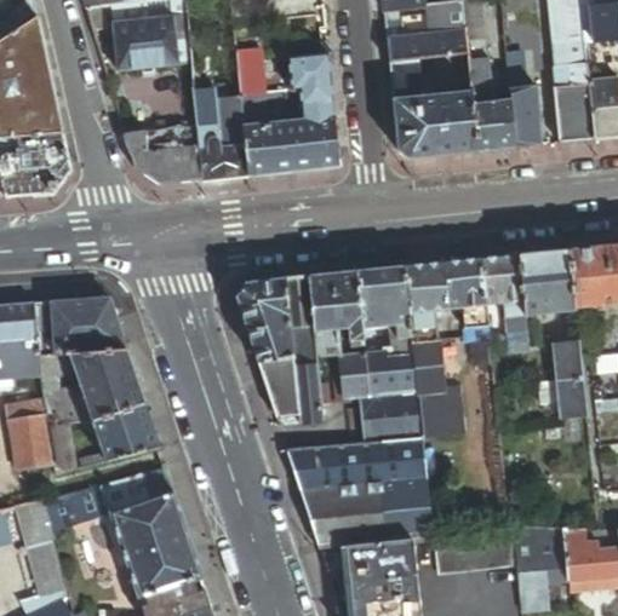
[(0,16),(18,0),(0,0),(0,16)]
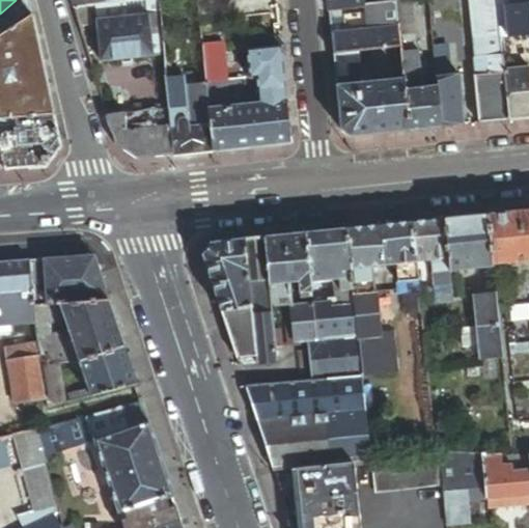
[(0,36),(31,15),(28,0),(16,0),(0,14),(0,36)]
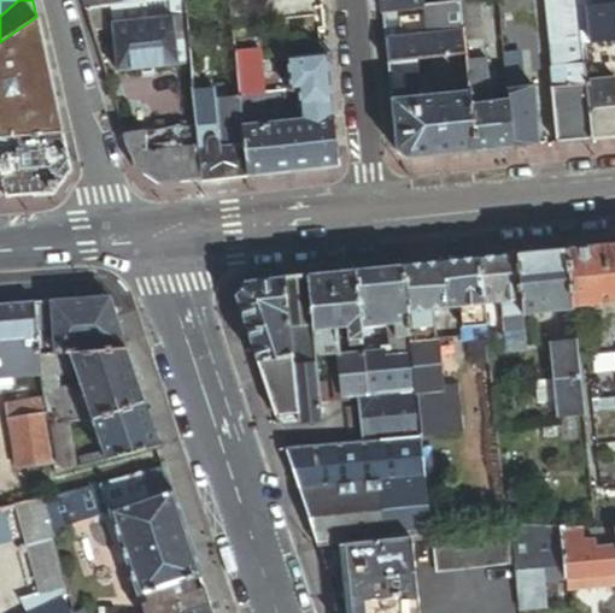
[(145,18),(144,0),(123,3),(109,4),(110,22),(145,18)]
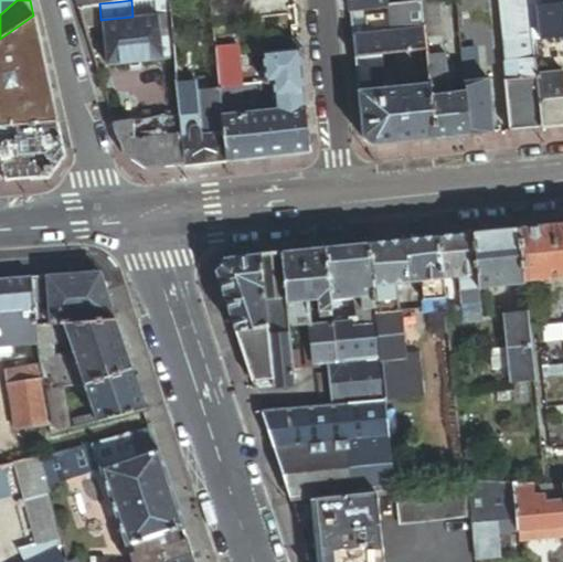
[(153,0),(155,14),(156,14),(160,59),(170,57),(166,0),(153,0)]
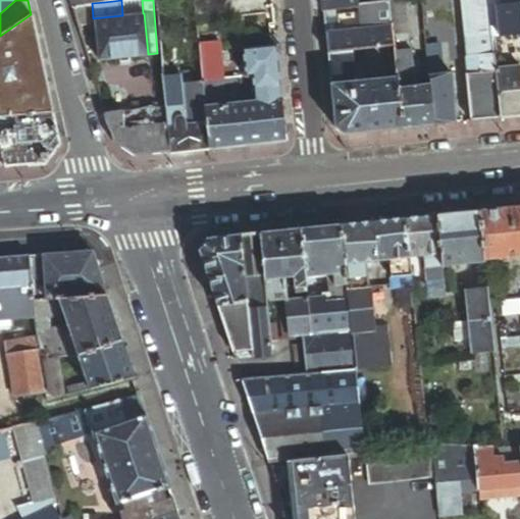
[(320,0),(321,9),(355,6),(354,0),(320,0)]
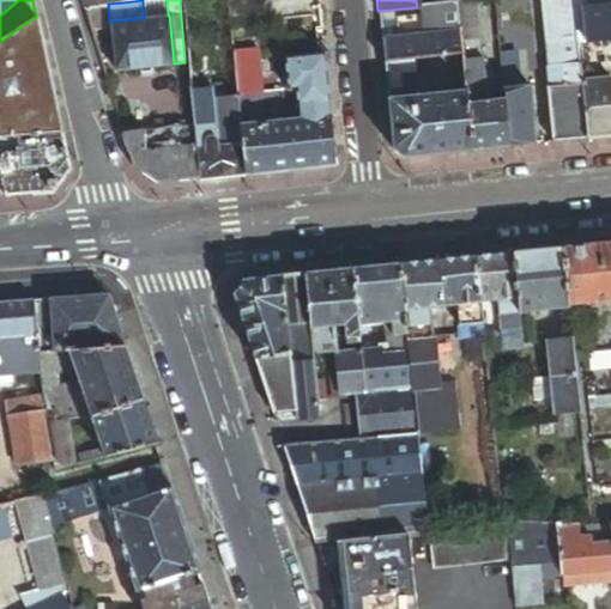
[(472,38),(467,0),(455,0),(457,10),(459,29),(461,53),(465,89),(466,102),(491,99),(490,92),(484,93),(479,37),(472,38)]
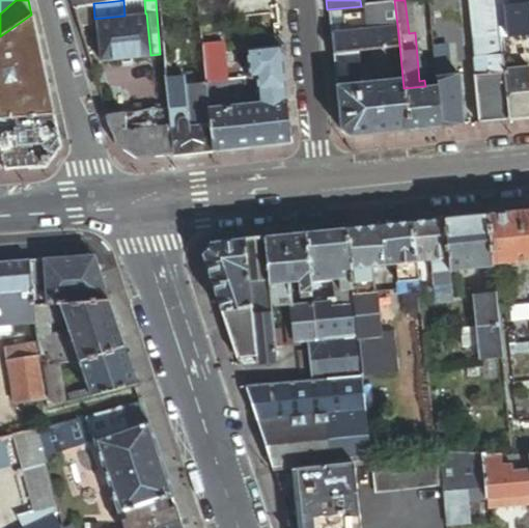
[(458,14),(456,0),(443,0),(444,5),(445,15),(458,14)]
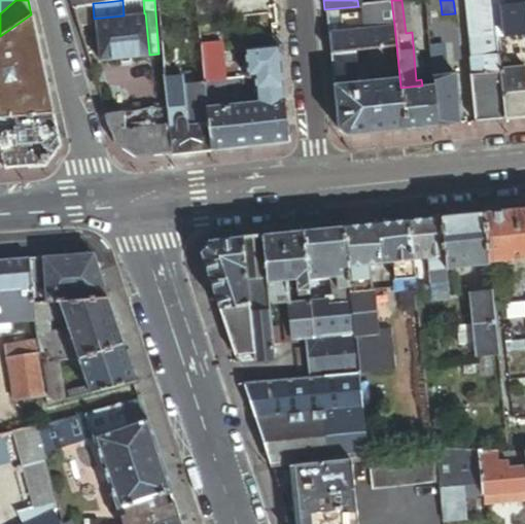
[(495,34),(490,0),(461,0),(467,56),(496,53),(495,34)]
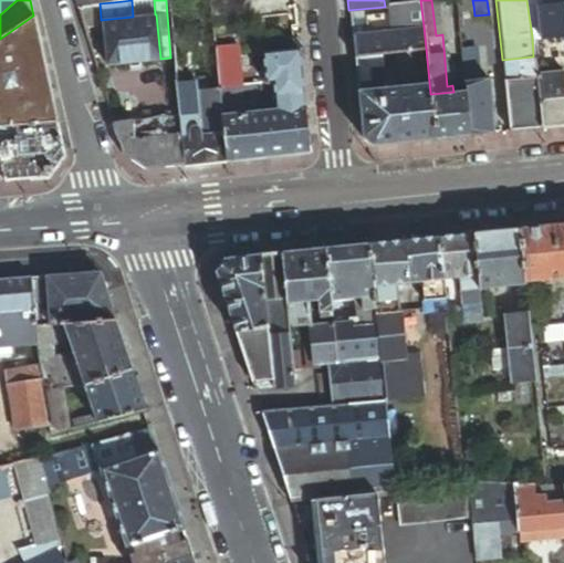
[(526,0),(532,37),(563,32),(563,0),(526,0)]
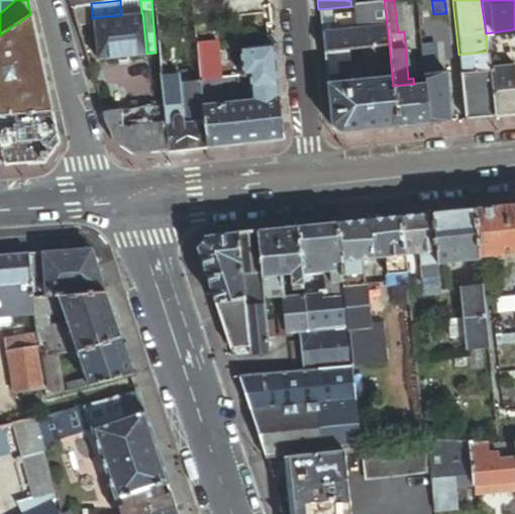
[(123,15),(139,13),(138,7),(135,5),(125,6),(123,10),(123,15)]
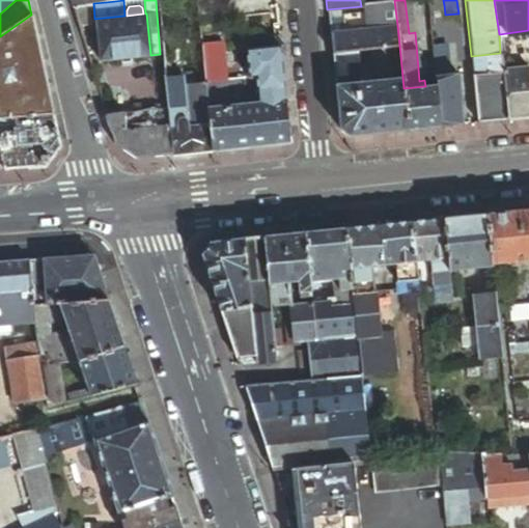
[(428,17),(445,15),(444,5),(434,6),(434,14),(428,14),(428,17)]
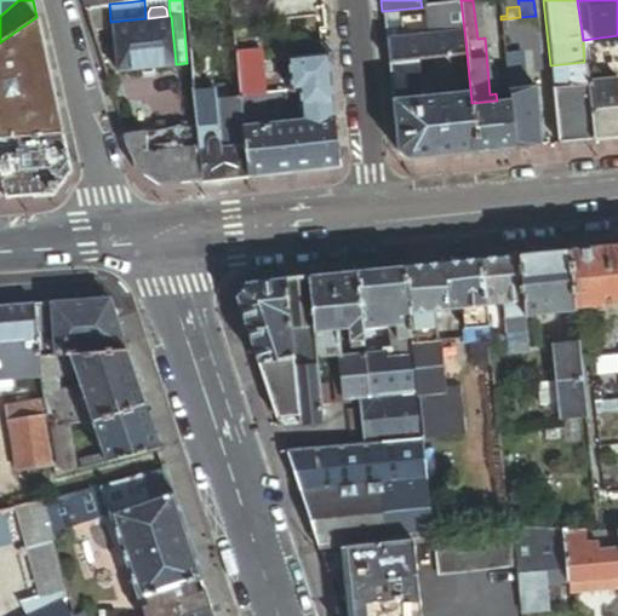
[(462,10),(400,16),(400,17),(402,35),(464,29),(462,10)]
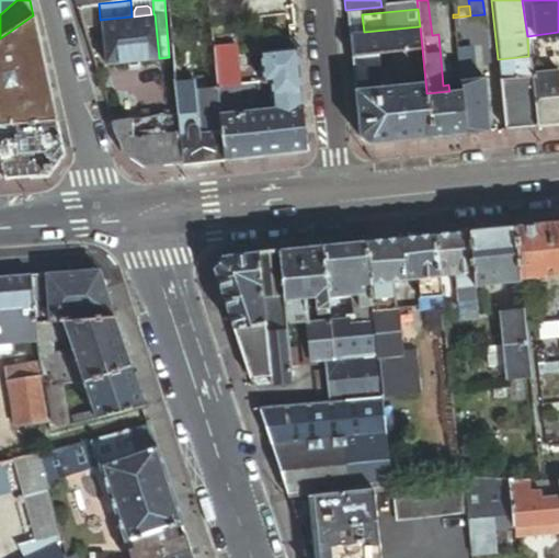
[(134,16),(132,16),(100,20),(104,63),(159,58),(155,14),(153,14),(151,14),(134,16)]
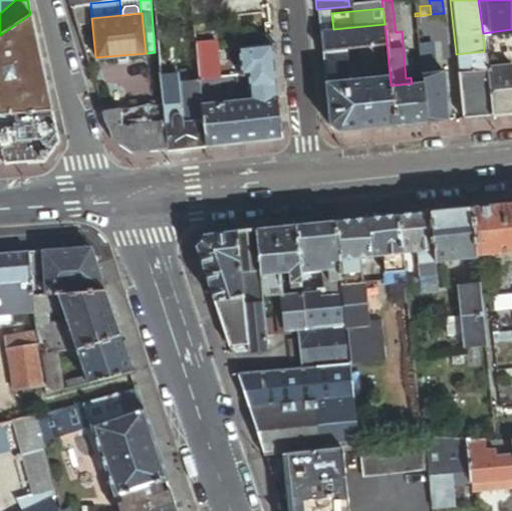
[(446,38),(444,13),(431,14),(415,16),(417,41),(428,40),(446,38)]
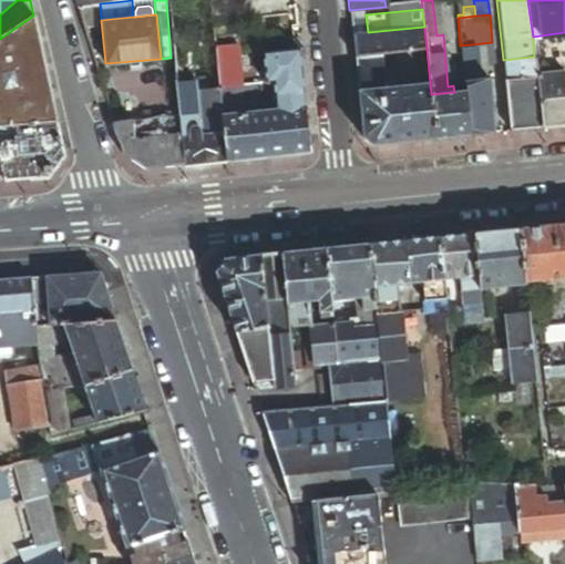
[(0,125),(55,121),(33,16),(0,39),(0,125)]
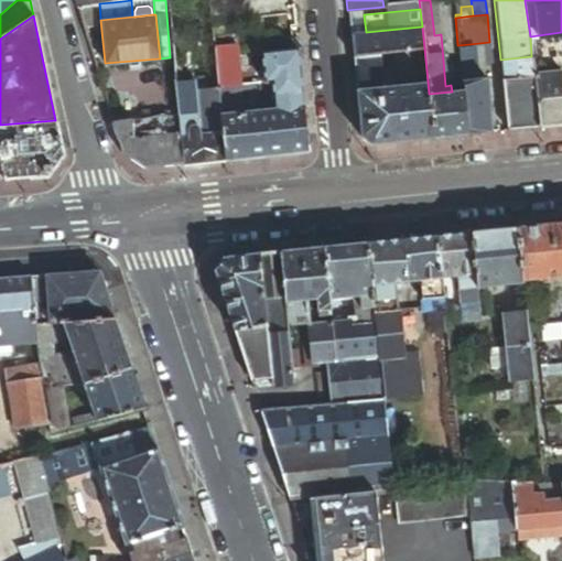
[(364,15),(348,18),(350,34),(366,32),(364,15)]
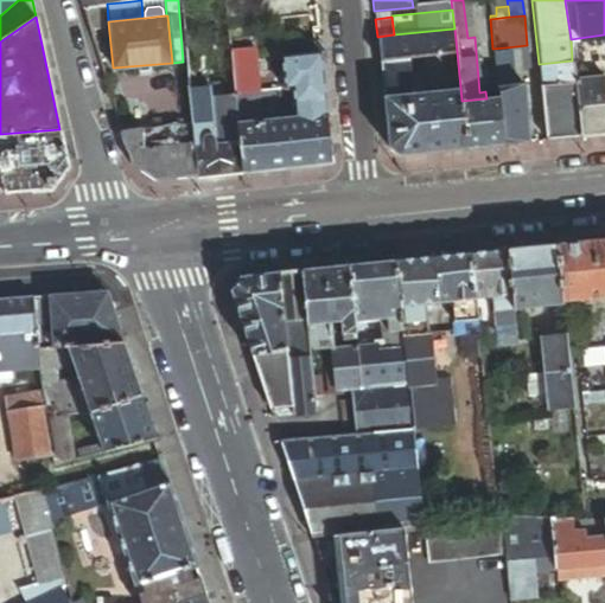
[(394,34),(377,37),(380,59),(409,57),(457,52),(454,29),(394,34)]
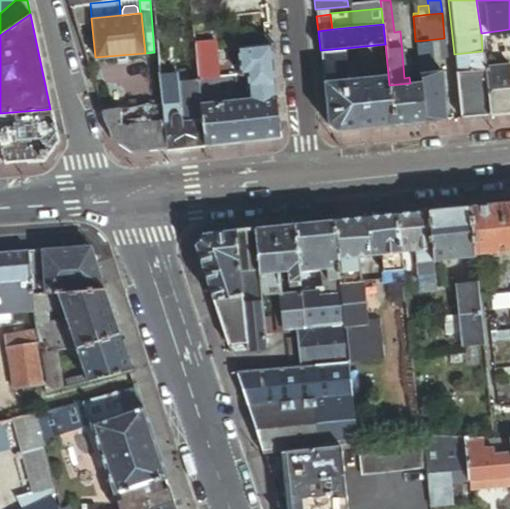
[(269,43),(268,32),(245,34),(246,45),(269,43)]
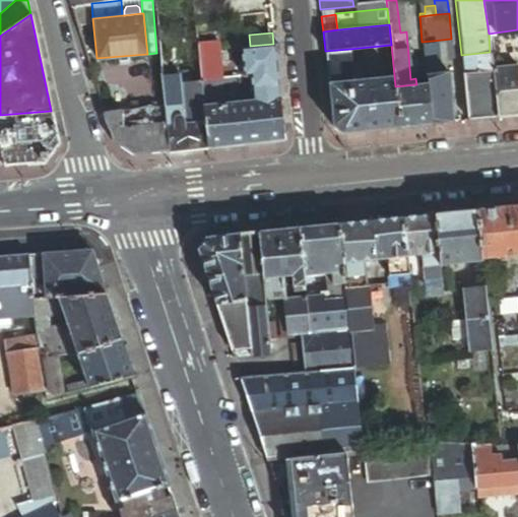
[(196,43),(198,69),(199,78),(220,76),(216,41),(196,43)]
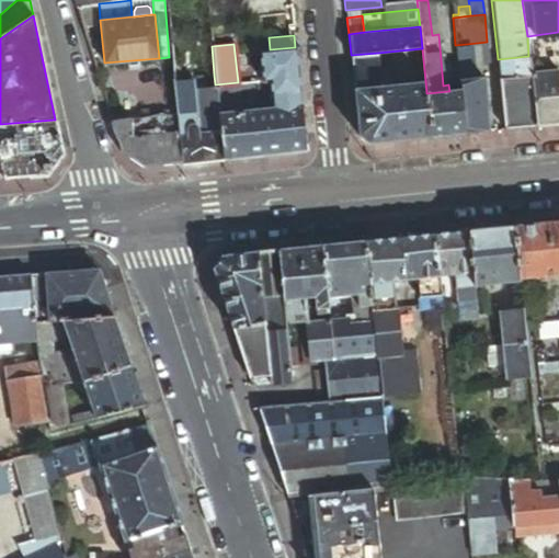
[(464,133),(488,129),(481,76),(470,77),(467,44),(455,45),(459,91),(464,133)]
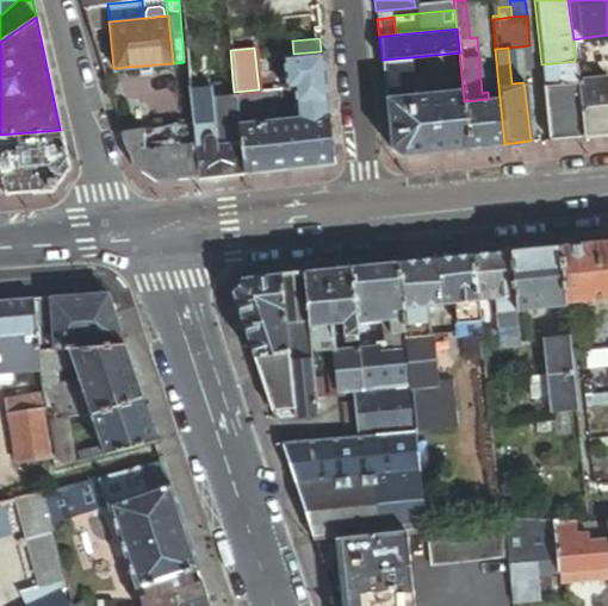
[(296,116),(327,113),(321,51),(293,54),(281,56),(284,87),(292,86),(296,116)]
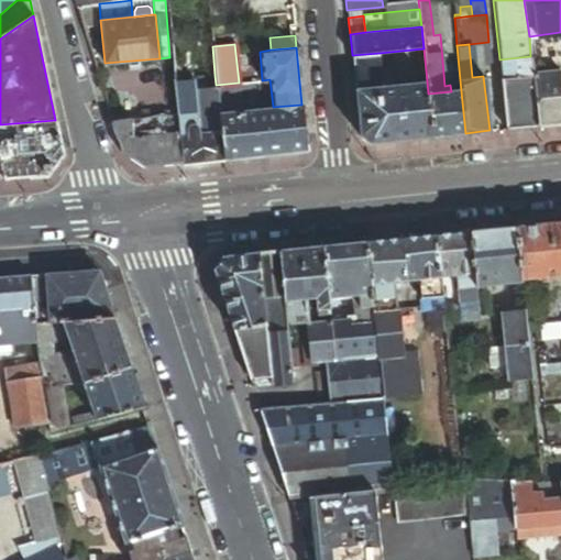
[(380,53),(352,55),(354,80),(369,79),(367,66),(381,65),(380,53)]
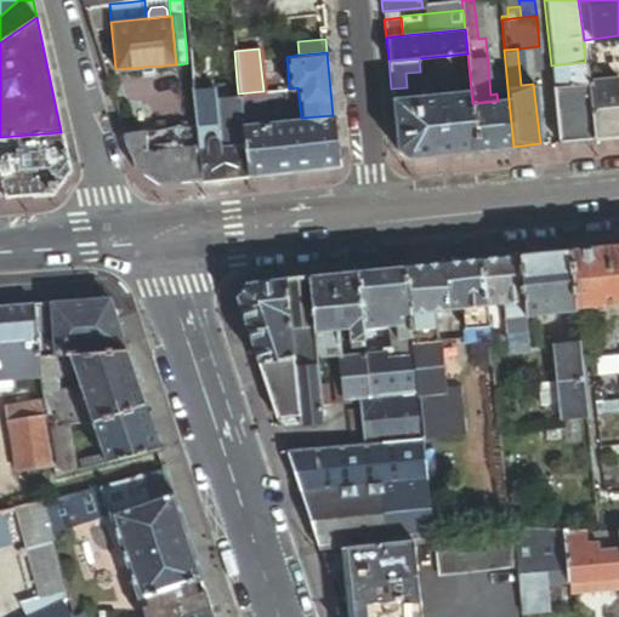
[(585,62),(551,66),(558,142),(594,138),(588,78),(585,62)]
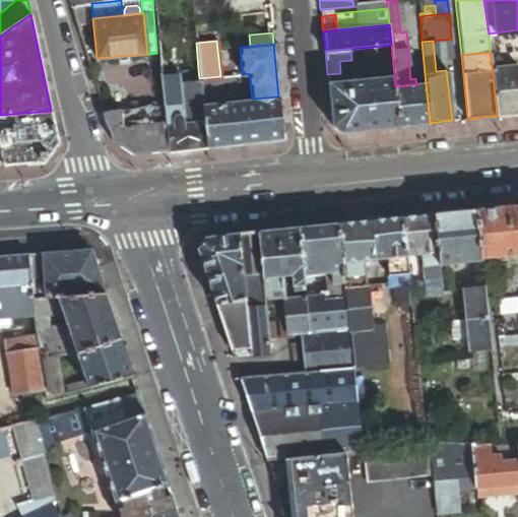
[(176,60),(159,61),(164,105),(180,103),(177,71),(176,60)]
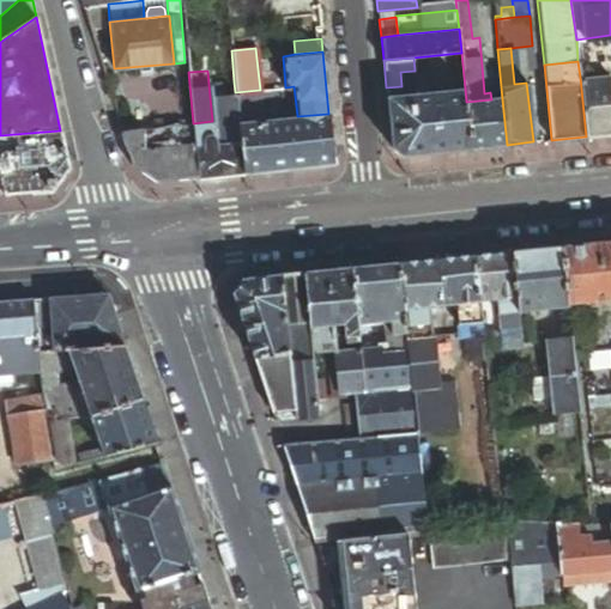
[(586,136),(610,134),(610,99),(609,73),(580,77),(586,136)]
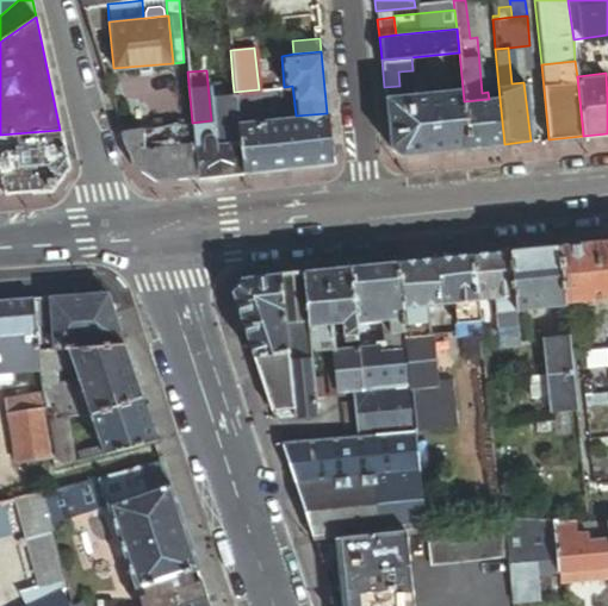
[(234,92),(233,81),(215,82),(217,120),(219,136),(213,136),(213,135),(212,133),(212,132),(211,131),(210,131),(209,130),(208,130),(205,130),(204,131),(203,131),(202,132),(200,133),(200,135),(200,136),(200,145),(193,145),(197,176),(242,172),(237,122),(235,106),(234,92)]
